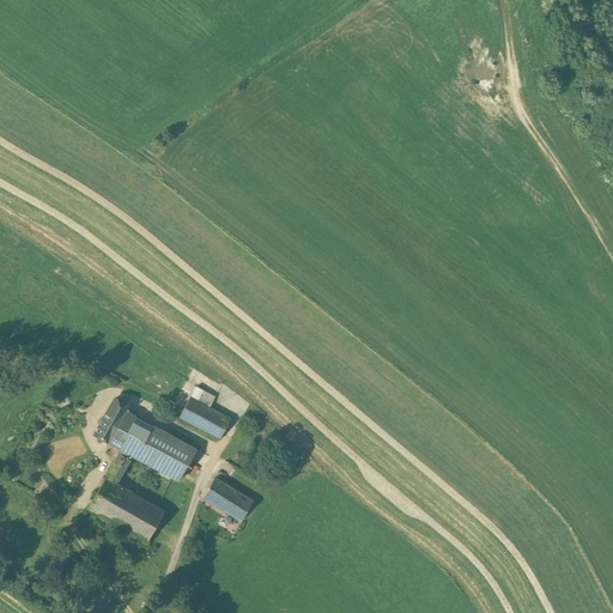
[(244,416),(198,393),(186,417),(231,439),(244,416)]
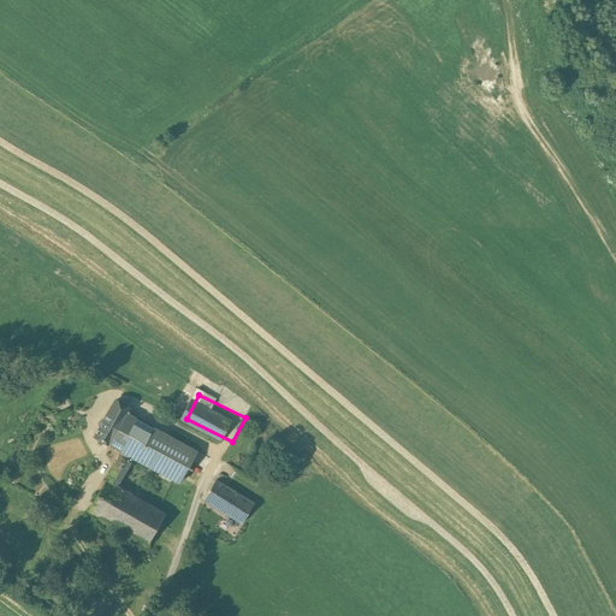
[(94,437),(108,444),(124,414),(128,408),(113,401),(94,437)]
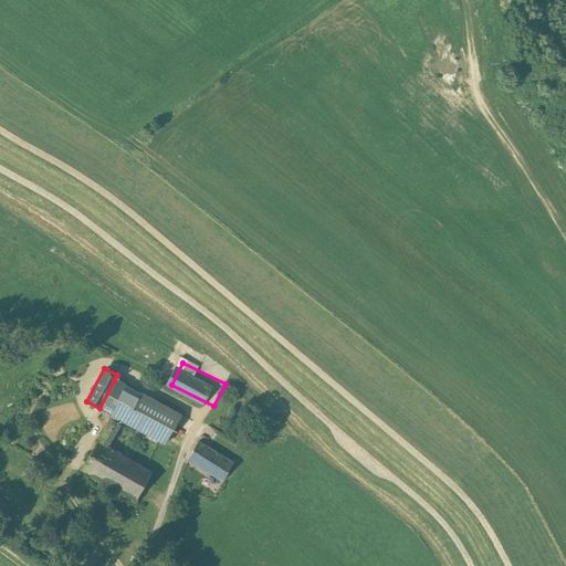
[(123,420),(126,422),(140,395),(114,380),(100,408),(112,415),(123,420)]
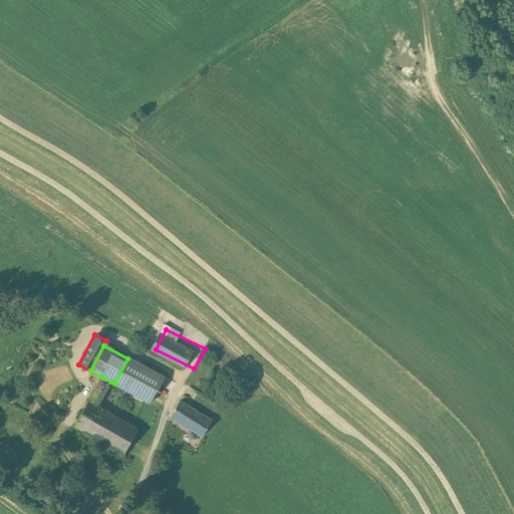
[(163,378),(127,358),(114,383),(151,403),(163,378)]
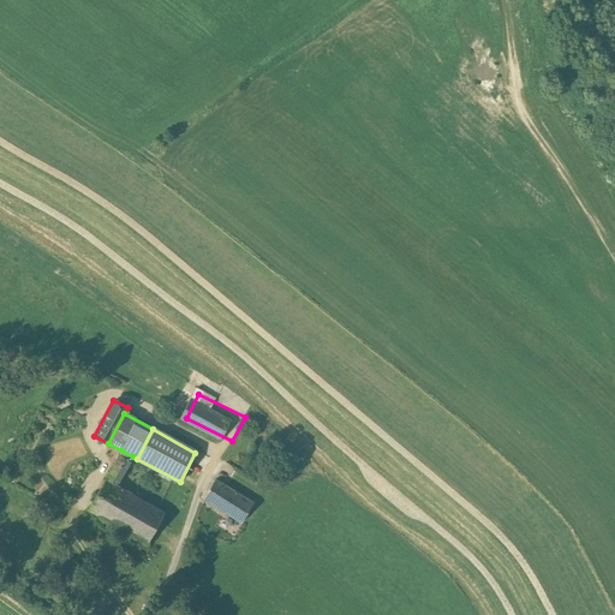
[(121,451),(106,478),(118,485),(133,457),(121,451)]
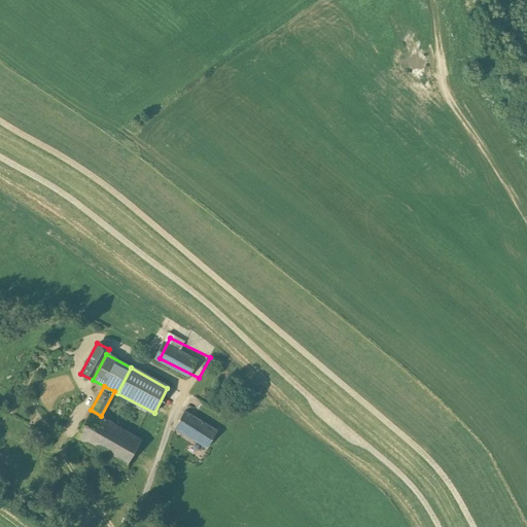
[(226,425),(194,406),(178,432),(211,452),(226,425)]
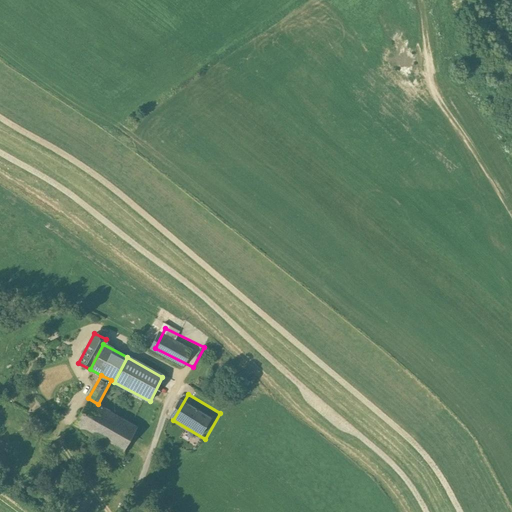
[(88,398),(73,425),(124,452),(138,426),(98,404),(88,398)]
